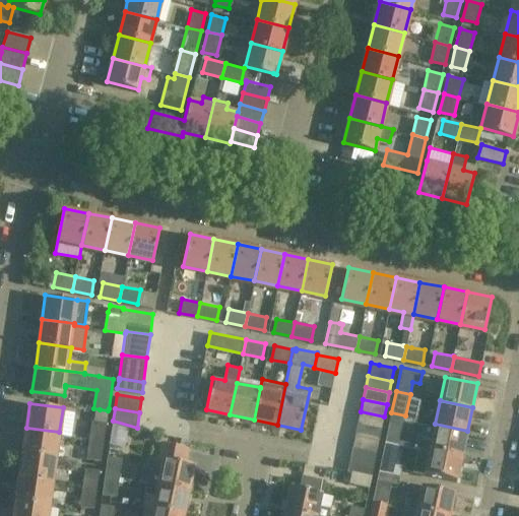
[(382,428),(384,416),(361,411),(358,423),(382,428)]
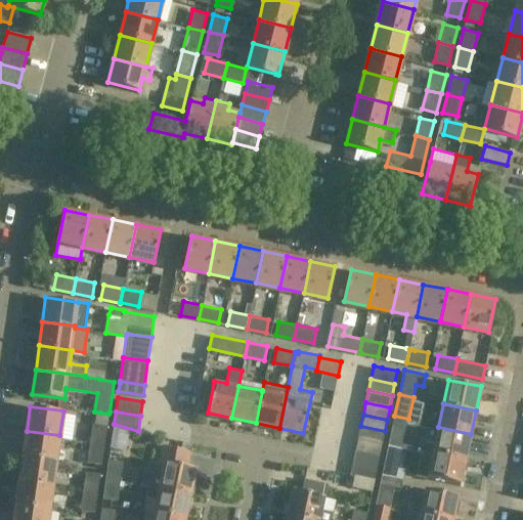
[(92,424),(90,439),(104,441),(104,440),(107,426),(98,424),(92,424)]
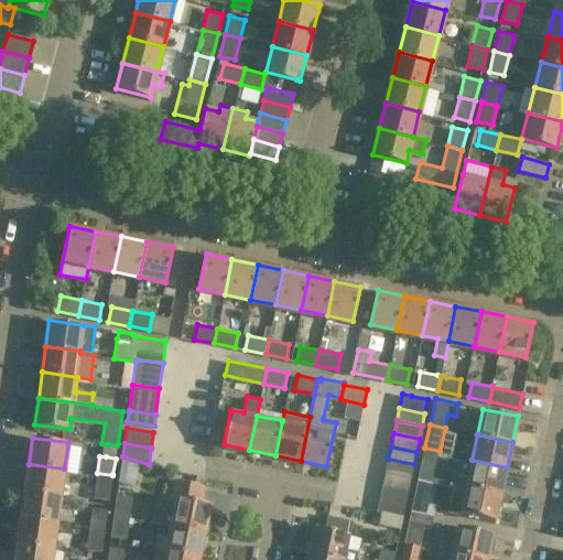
[(419,475),(434,478),(437,461),(423,458),(419,475)]
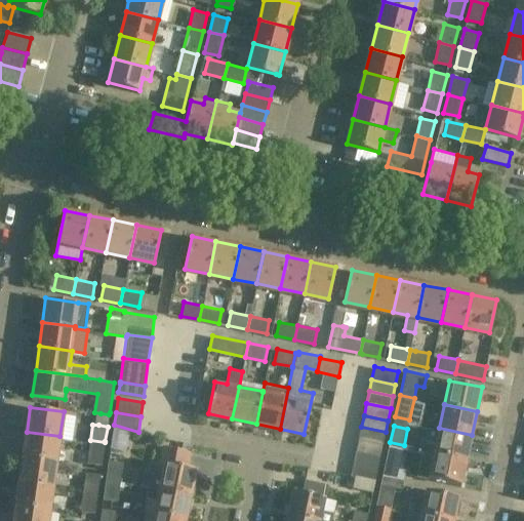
[(361,427),(359,439),(383,444),(386,432),(361,427)]
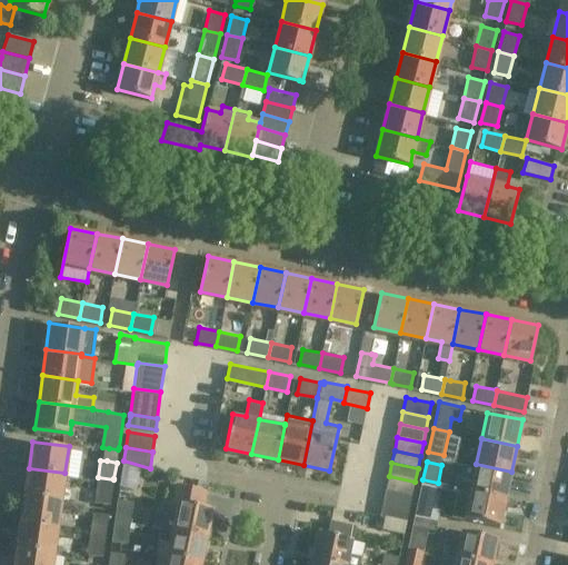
[(470,491),(506,497),(511,472),(476,464),(470,491)]
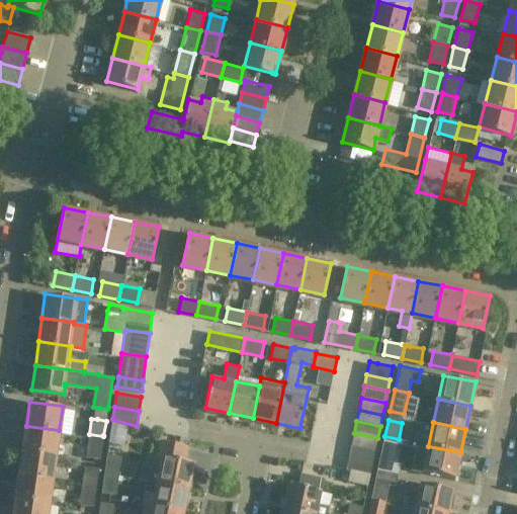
[(23,449),(56,454),(59,430),(26,426),(23,449)]
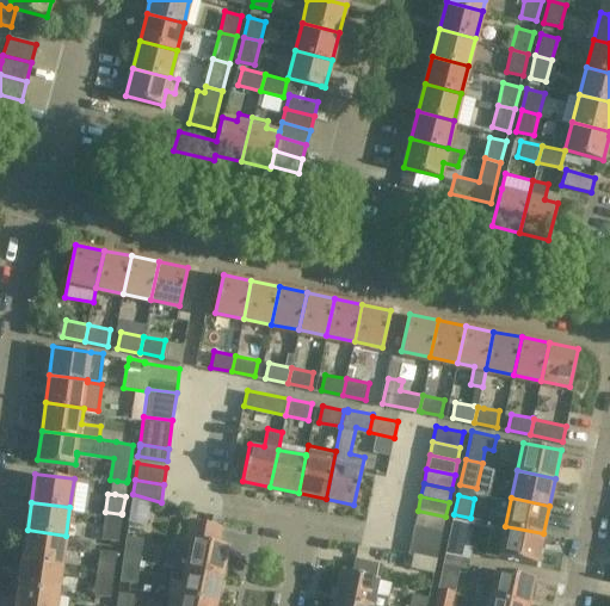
[(445,517),(418,511),(414,525),(443,530),(445,517)]
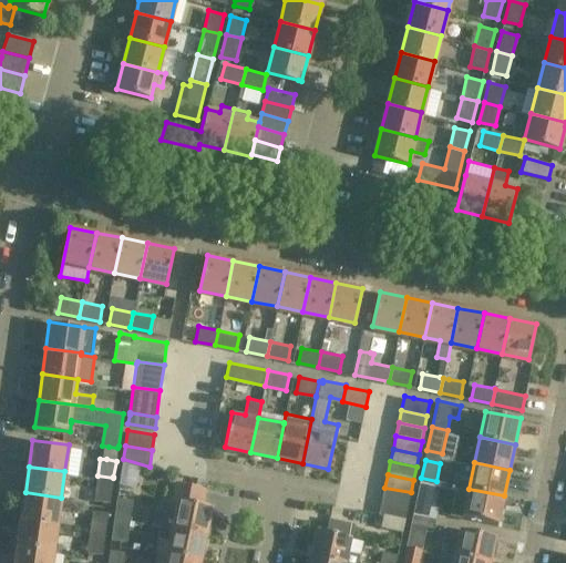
[(110,502),(113,478),(98,476),(94,500),(110,502)]
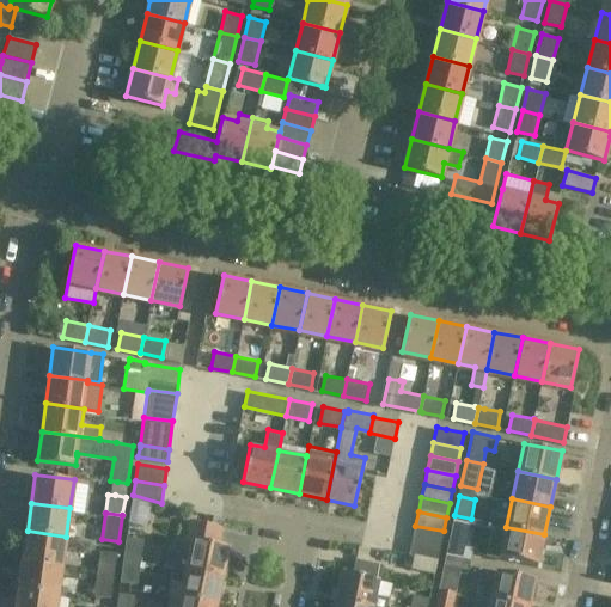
[(471,519),(454,515),(447,551),(471,557),(472,551),(474,546),(470,546),(471,543),(468,541),(470,532),(471,519)]
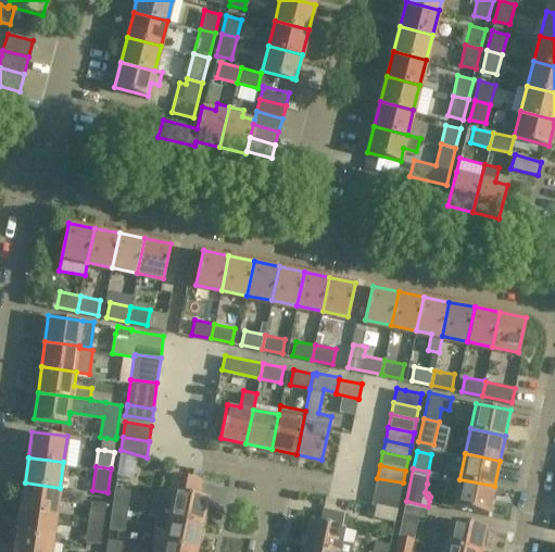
[(150,512),(159,514),(203,523),(209,498),(199,496),(203,478),(173,472),(169,486),(172,490),(162,489),(153,492),(150,512)]
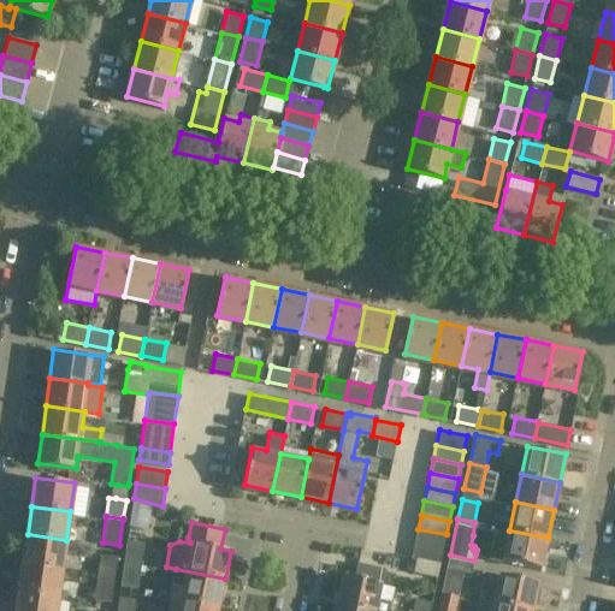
[(415,543),(443,549),(447,534),(418,529),(415,543)]
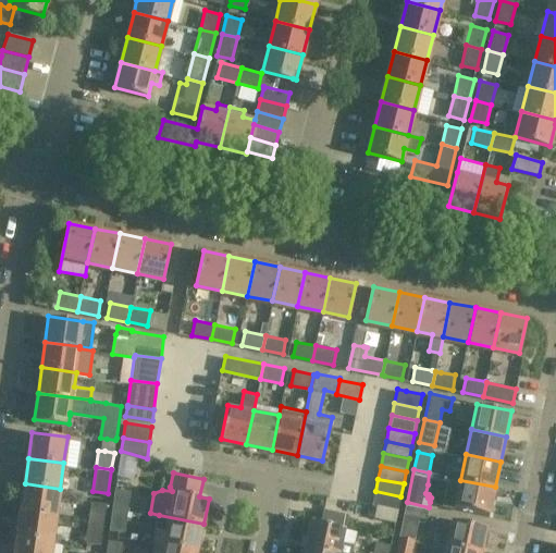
[(490,513),(495,487),(460,480),(460,481),(448,479),(445,493),(457,496),(455,505),(490,513)]
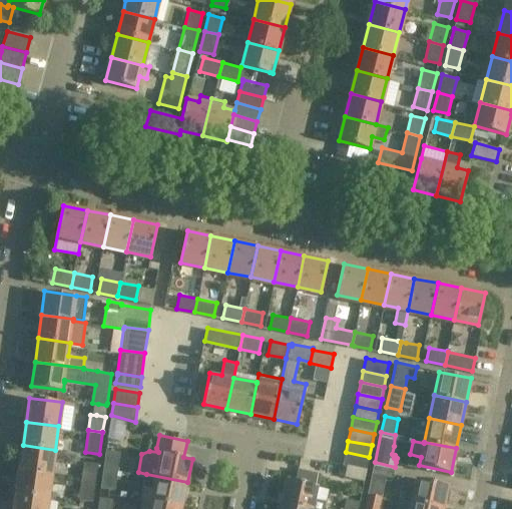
[(19,469),(52,474),(55,450),(23,445),(19,469)]
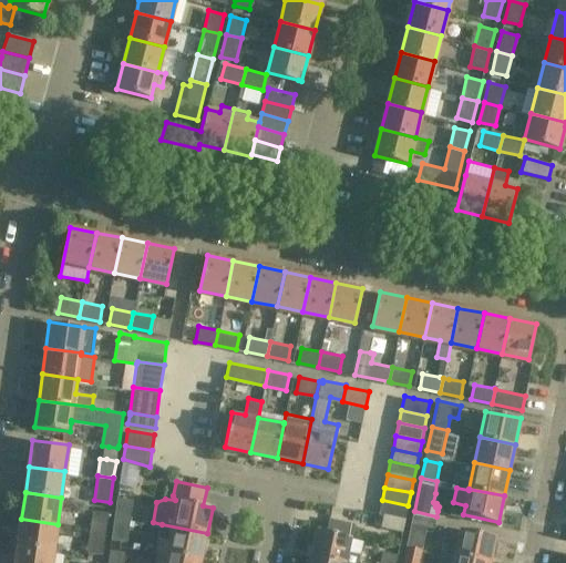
[(114,518),(131,520),(133,500),(117,497),(114,518)]
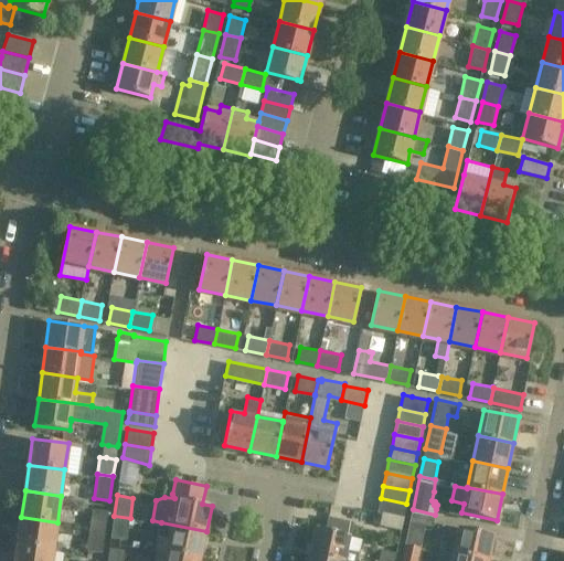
[(406,504),(381,498),(378,512),(404,518),(406,504)]
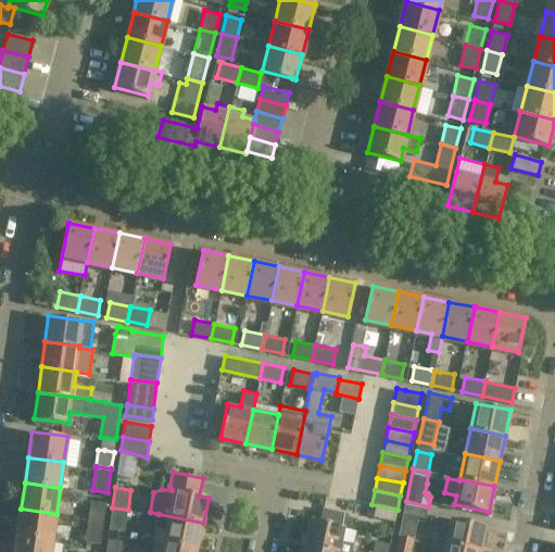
[(88,518),(104,521),(106,502),(91,500),(88,518)]
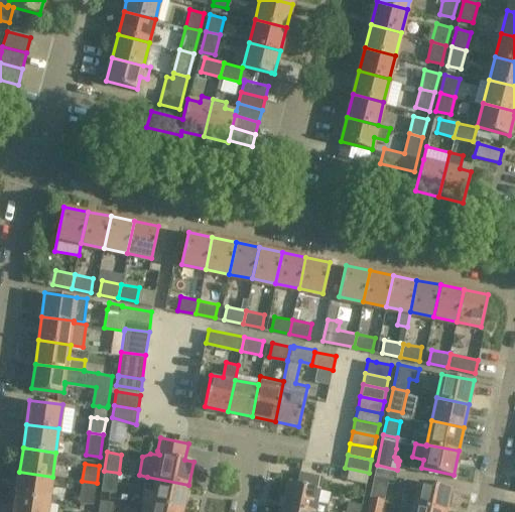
[(377,465),(370,496),(384,498),(388,482),(392,483),(392,482),(395,482),(397,470),(377,465)]
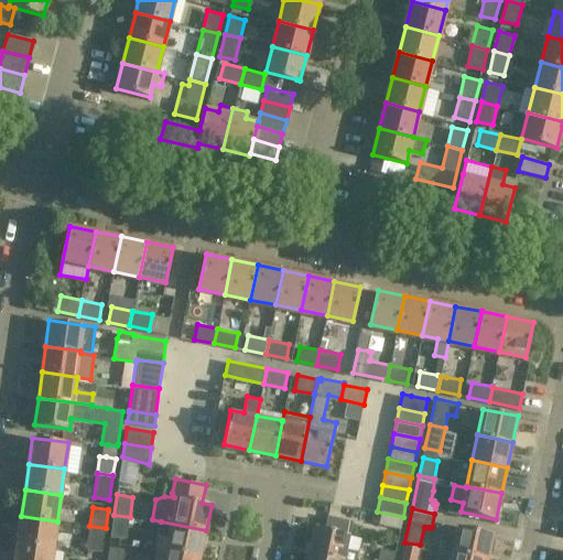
[(314,526),(309,552),(347,559),(357,559),(361,536),(350,534),(354,518),(328,514),(325,528),(314,526)]
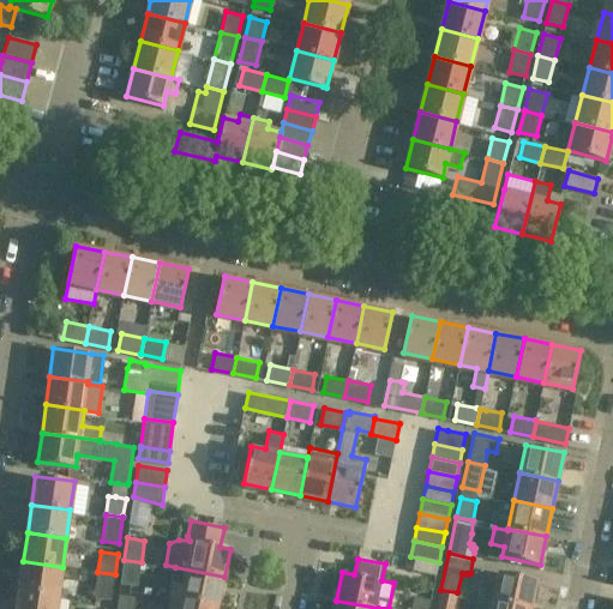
[(138,585),(142,562),(124,560),(120,583),(138,585)]
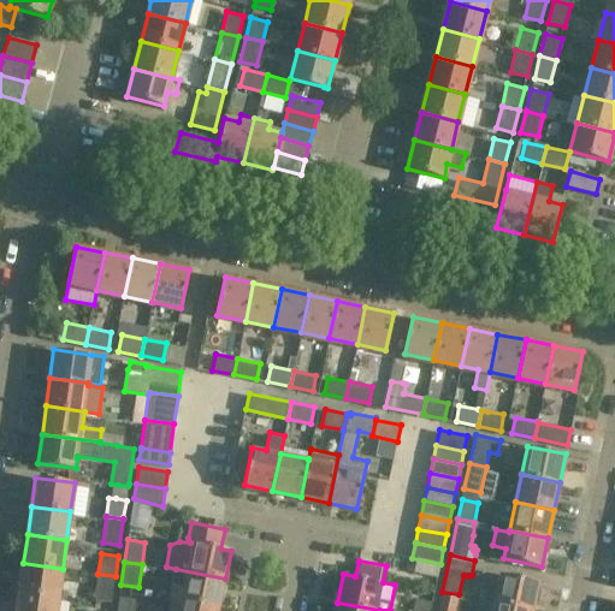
[(19,592),(58,597),(63,569),(23,563),(19,592)]
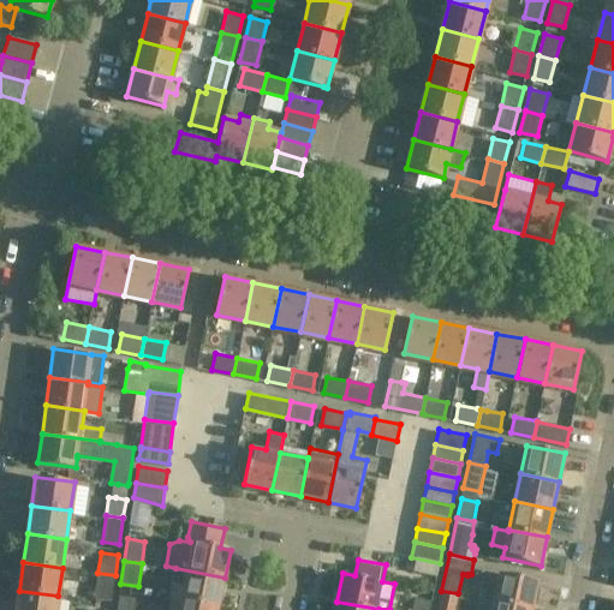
[(182,598),(219,606),(225,578),(176,568),(172,580),(184,582),(182,598)]
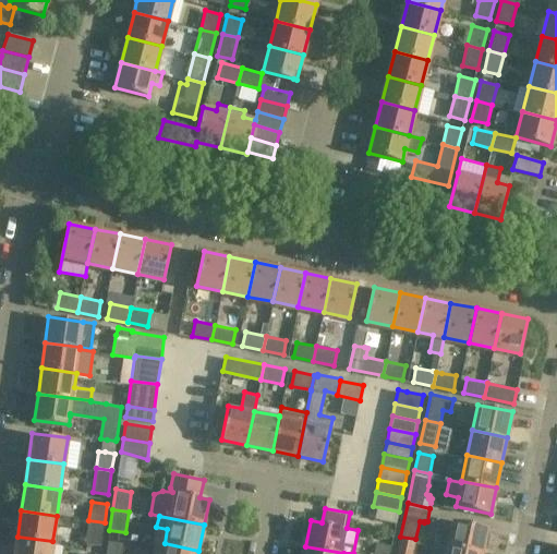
[(487,527),(445,518),(439,544),(482,553),(487,527)]
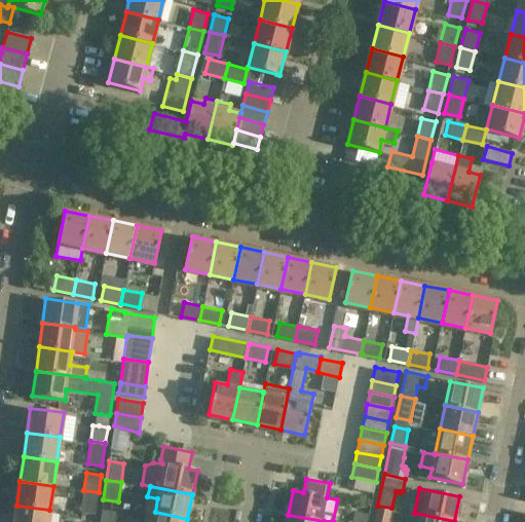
[(96,514),(99,492),(83,490),(81,512),(96,514)]
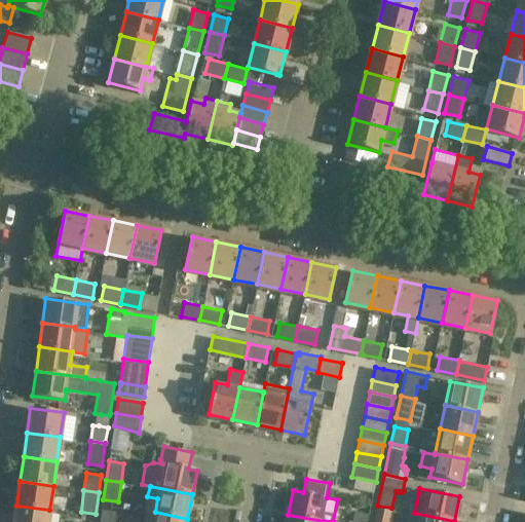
[(13,521),(47,521),(49,510),(16,506),(13,521)]
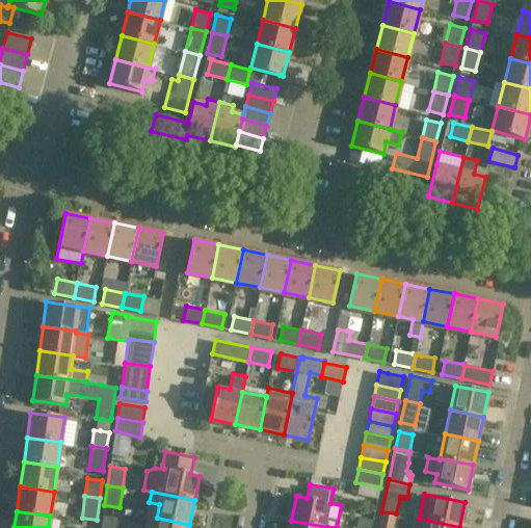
[(393,527),(396,513),(381,511),(377,527),(393,527)]
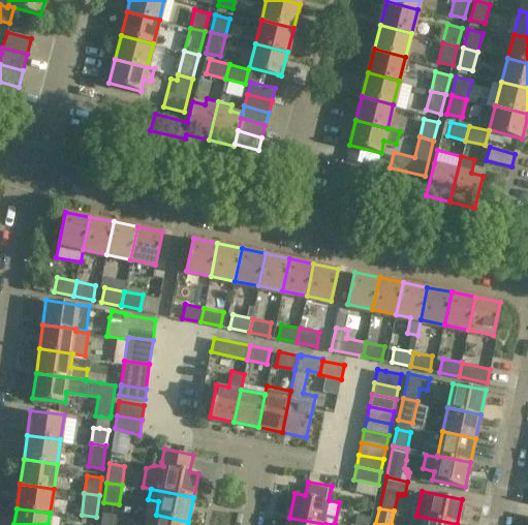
[(100,524),(115,524),(117,514),(102,512),(100,524)]
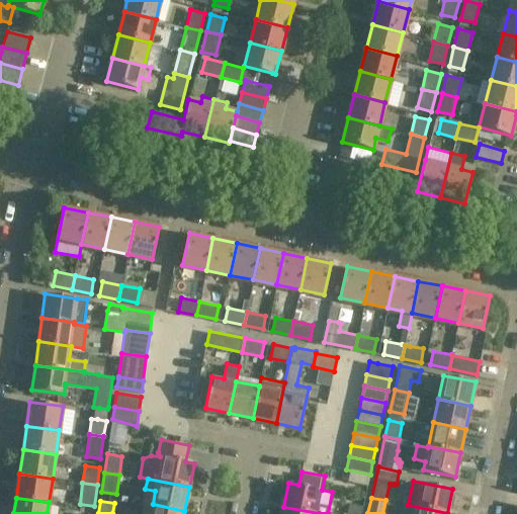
[(349,503),(347,513),(361,513),(363,506),(349,503)]
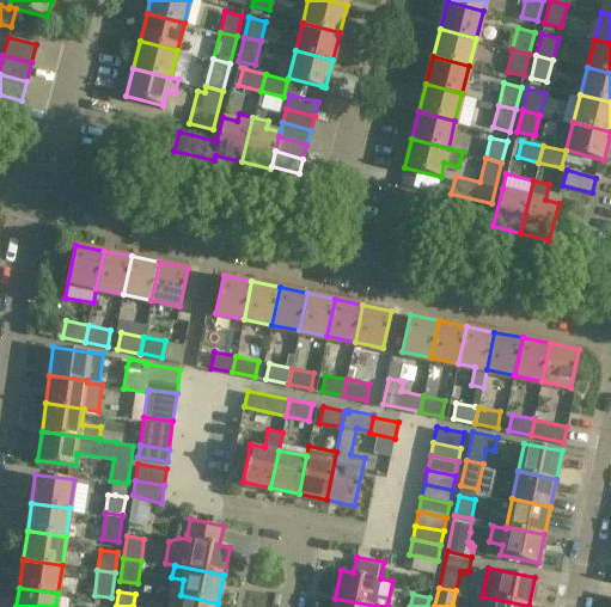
[(529,606),(482,596),(472,594),(470,606),(529,606)]
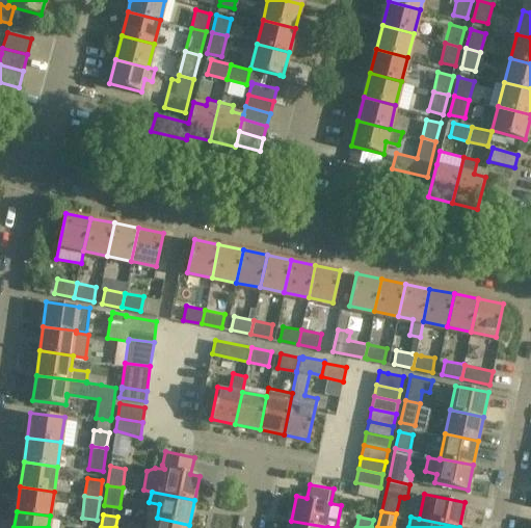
[(154,527),(188,527),(189,525),(157,518),(154,527)]
